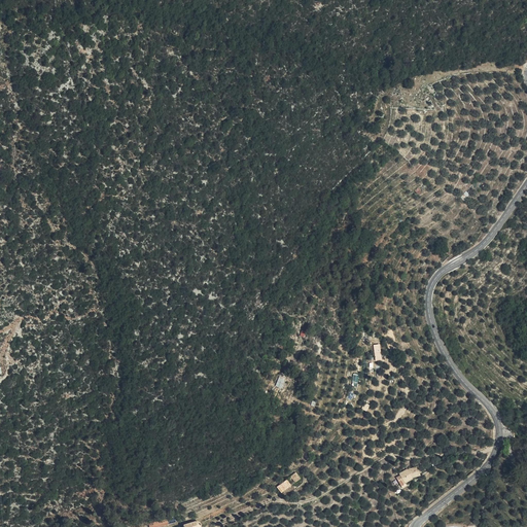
[(279,376),(276,386),(282,388),(284,377),(279,376)]
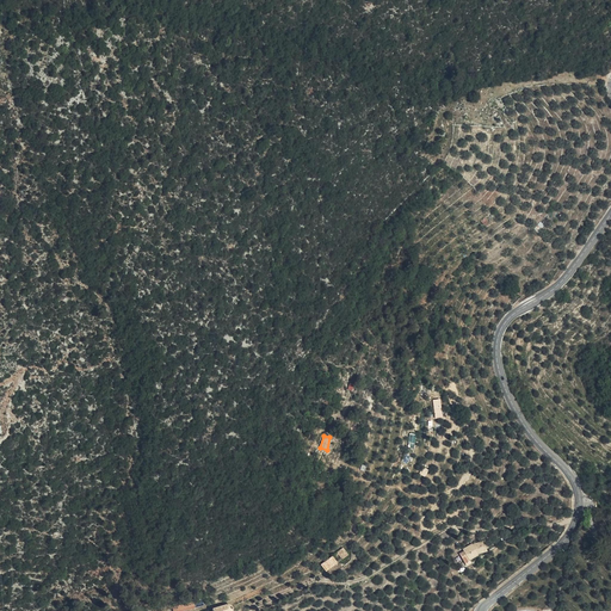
[(492,553),(489,543),(479,545),(476,544),(467,549),(473,561),(485,556),(483,555),(492,553)]
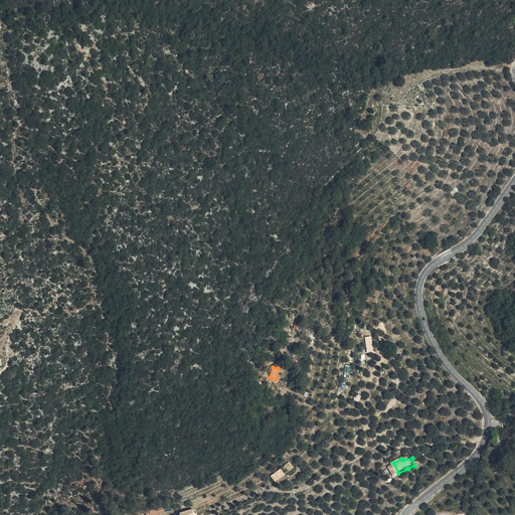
[(295,467),(289,460),(284,464),(291,473),(293,472),(291,469),(295,467)]
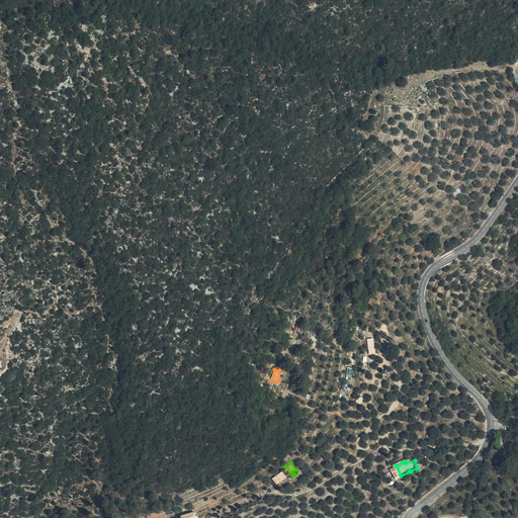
[(292,476),(285,466),(281,470),(288,479),(292,476)]
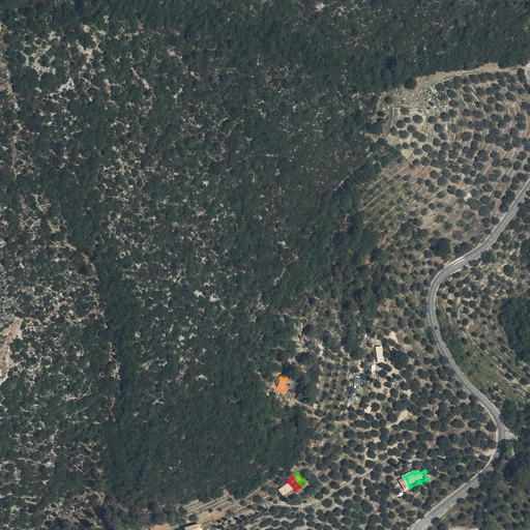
[(280,489),(287,496),(295,490),(288,481),(280,489)]
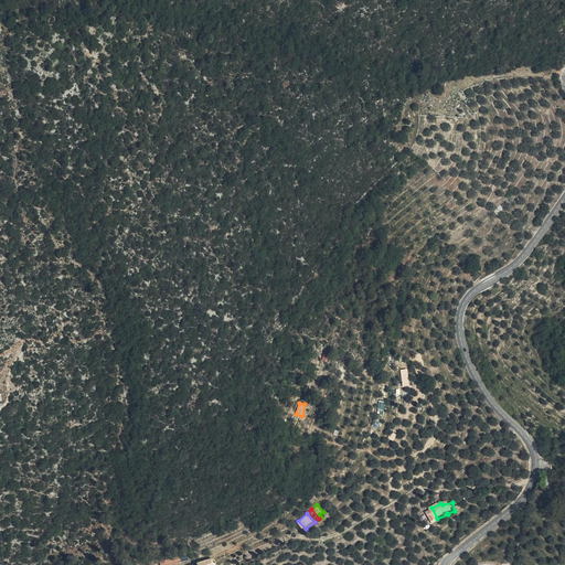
[(159,561),(160,564),(170,564),(180,562),(178,554),(159,561)]
